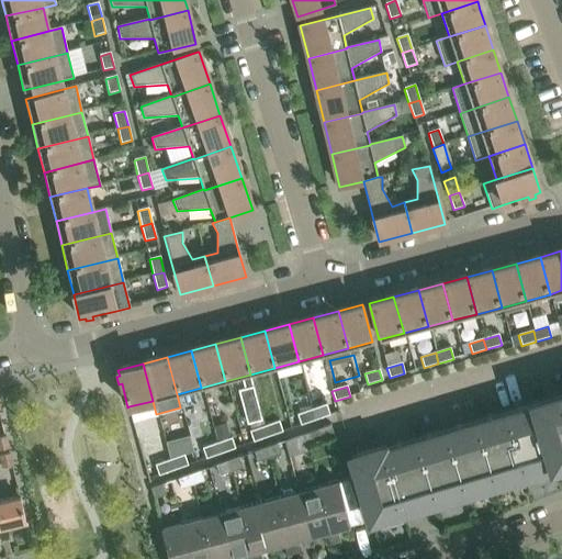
[(370,521),(561,464),(561,404),(386,456),(384,448),(351,458),(370,521)]
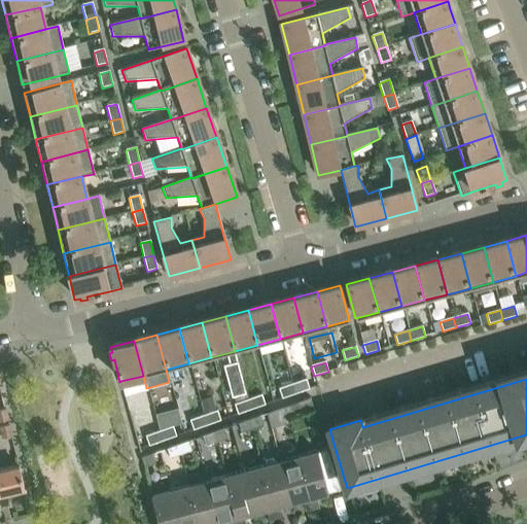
[(306,380),(292,385),(295,394),(309,389),(306,380)]
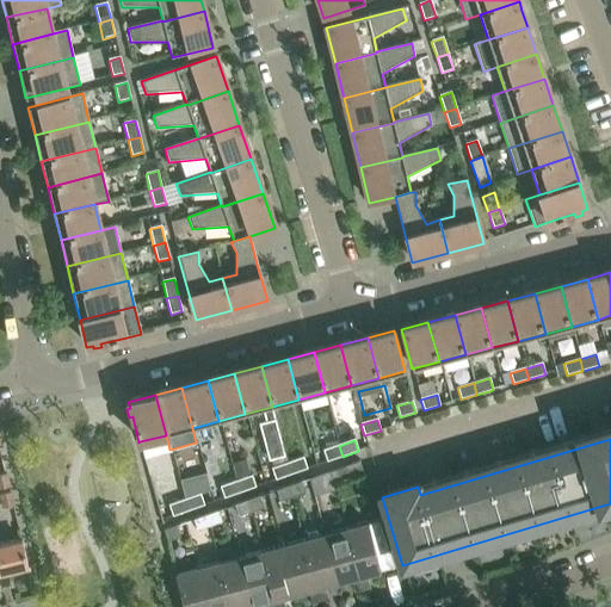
[(343,457),(339,446),(322,451),(327,463),(343,457)]
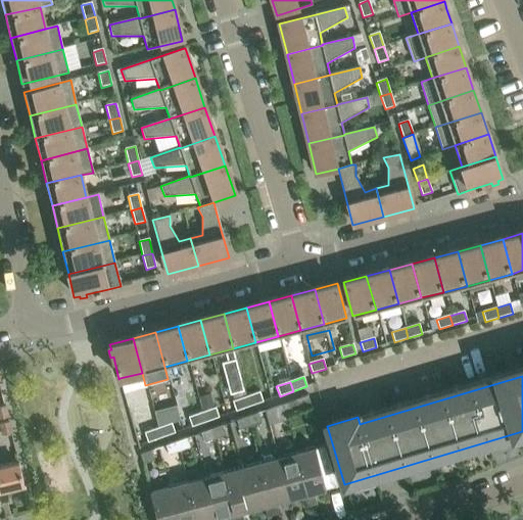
[(259,392),(245,397),(249,407),(263,403),(259,392)]
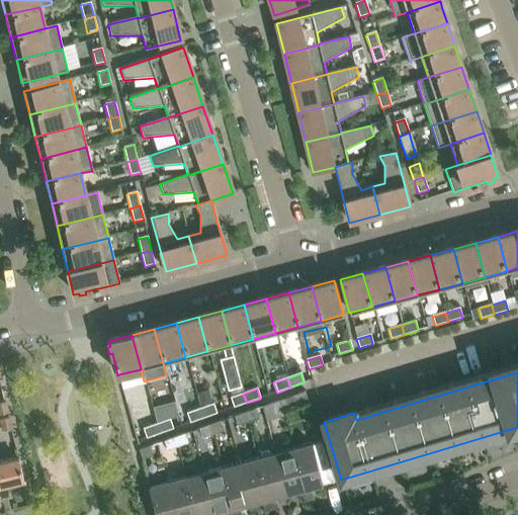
[(283,410),(308,401),(305,392),(279,401),(282,410),(283,410)]
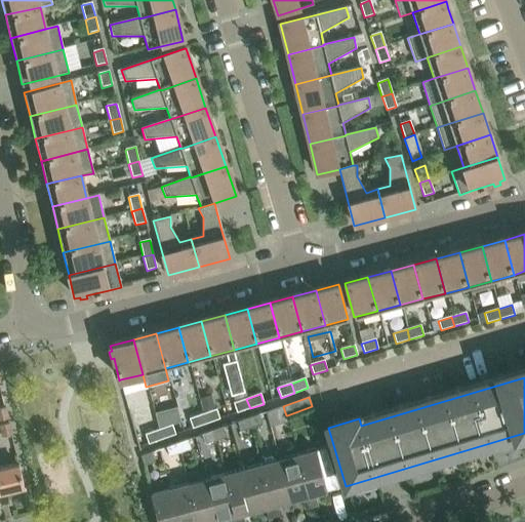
[(250,408),(246,399),(233,404),(237,413),(250,408)]
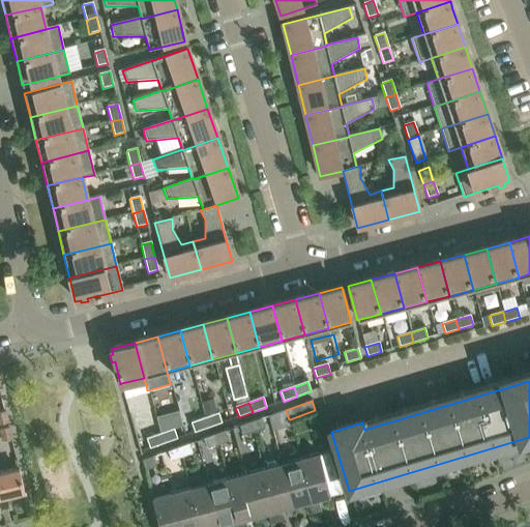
[(292,426),(290,419),(289,419),(286,410),(275,414),(282,430),(292,426)]
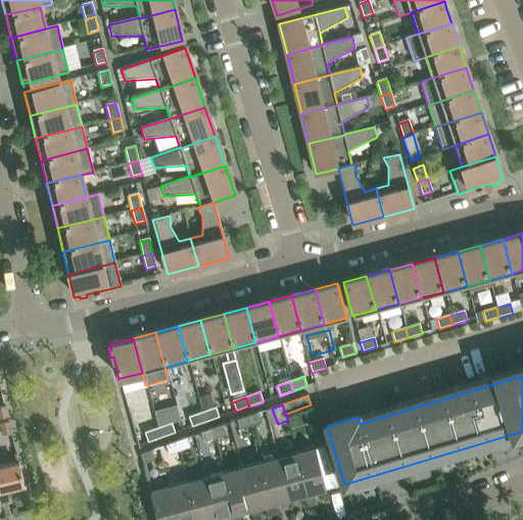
[(216,408),(201,413),(205,423),(219,418),(216,408)]
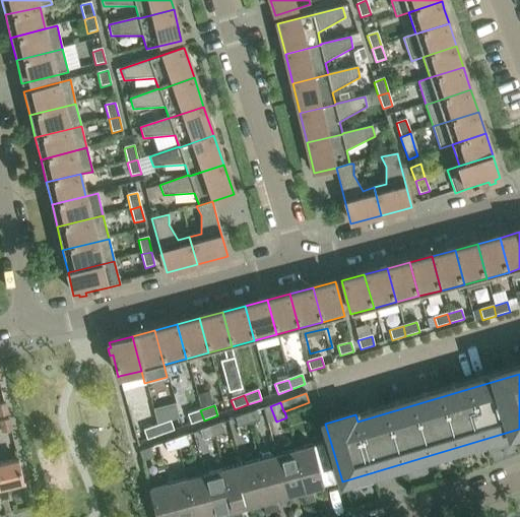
[(204,421),(200,410),(187,415),(190,425),(204,421)]
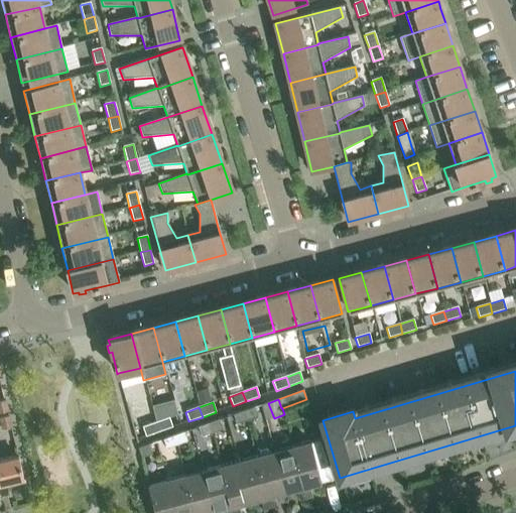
[(258,417),(254,408),(243,412),(246,421),(258,417)]
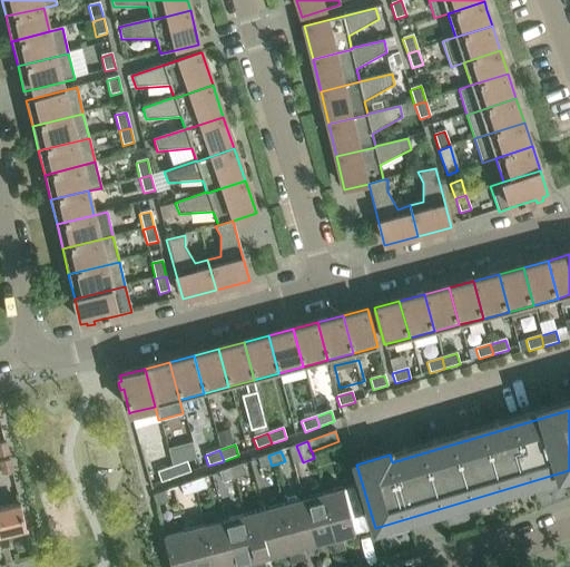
[(272,466),(268,456),(258,459),(262,469),(272,466)]
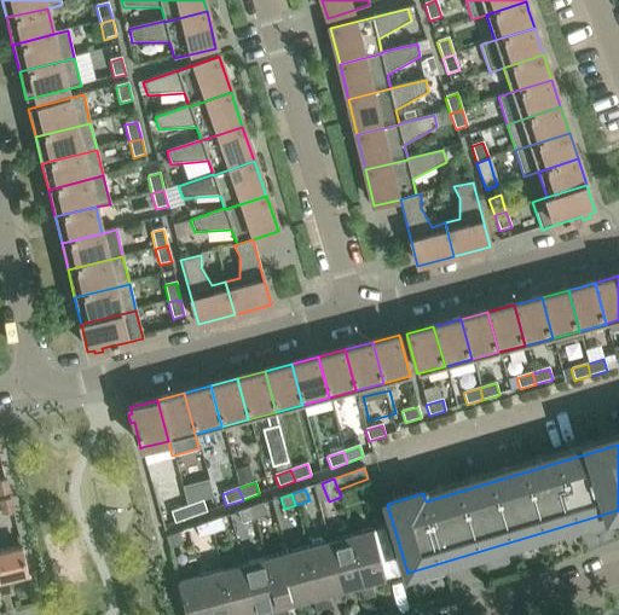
[(13,514),(11,500),(0,502),(0,504),(3,516),(13,514)]
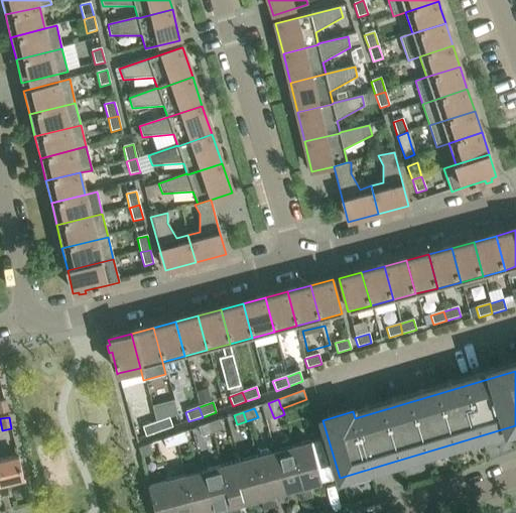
[(169,418),(155,422),(159,432),(172,427),(169,418)]
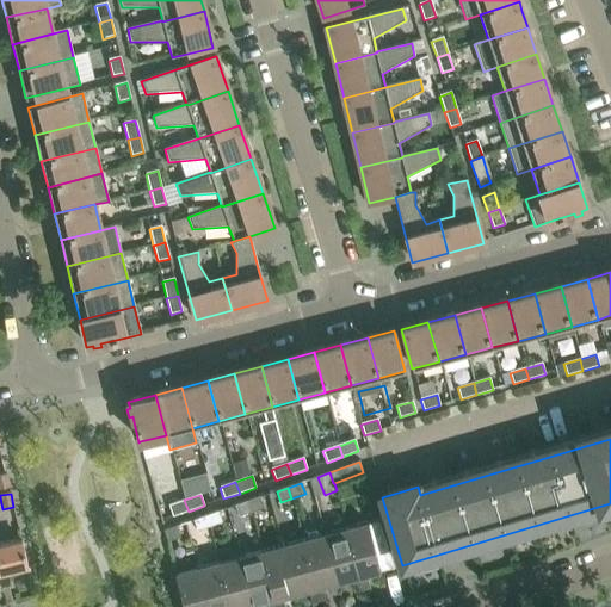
[(264,508),(260,497),(246,502),(250,513),(264,508)]
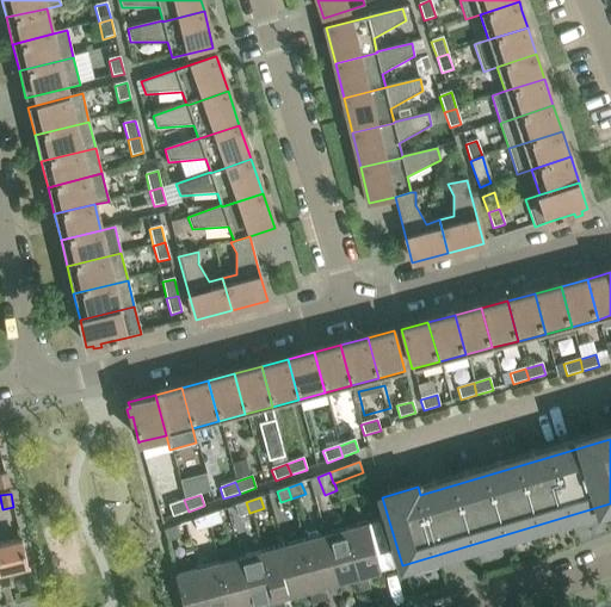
[(168,506),(172,518),(189,512),(184,500),(168,506)]
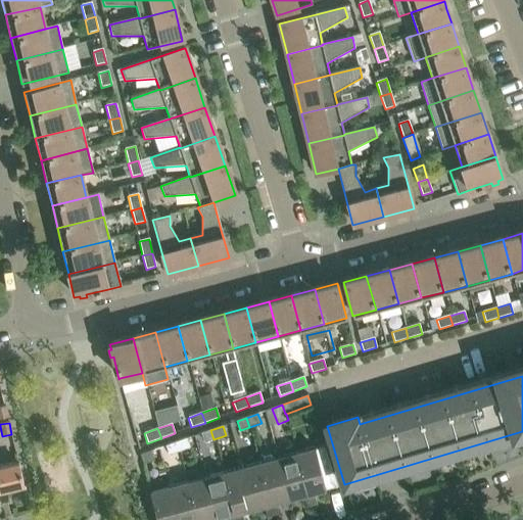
[(214,439),(210,430),(201,434),(204,443),(214,439)]
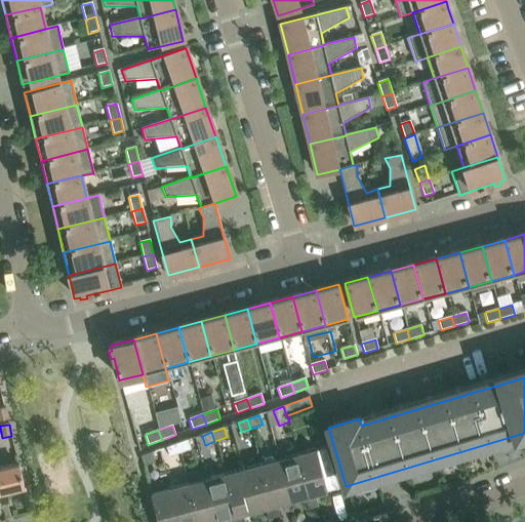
[(191,449),(188,440),(175,445),(178,454),(191,449)]
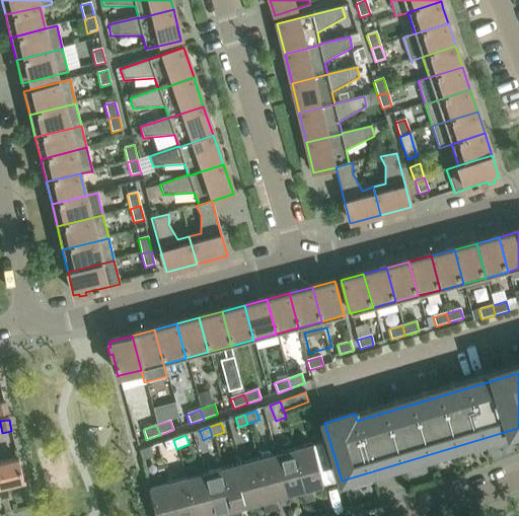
[(176,449),(173,440),(164,443),(167,452),(176,449)]
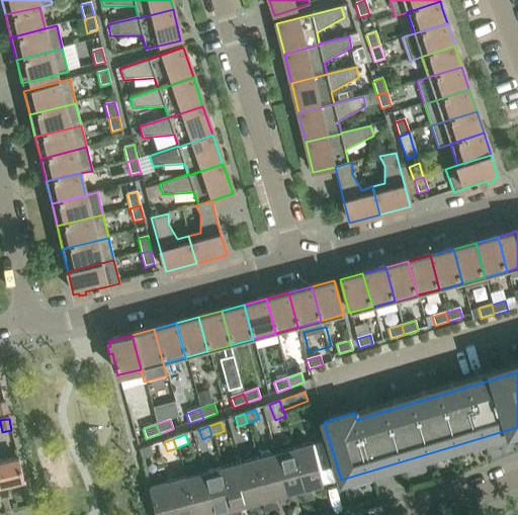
[(332,477),(321,443),(312,445),(311,444),(292,449),(307,502),(313,500),(310,489),(322,486),(321,480),(332,477)]
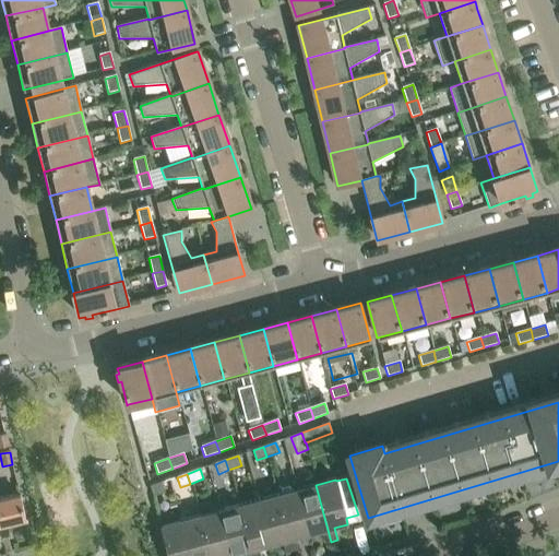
[(165,493),(162,483),(150,486),(153,497),(165,493)]
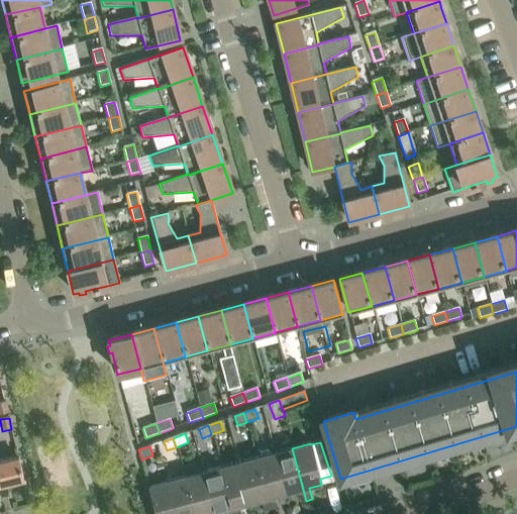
[(306,501),(292,448),(274,453),(284,494),(296,491),(300,503),(306,501)]
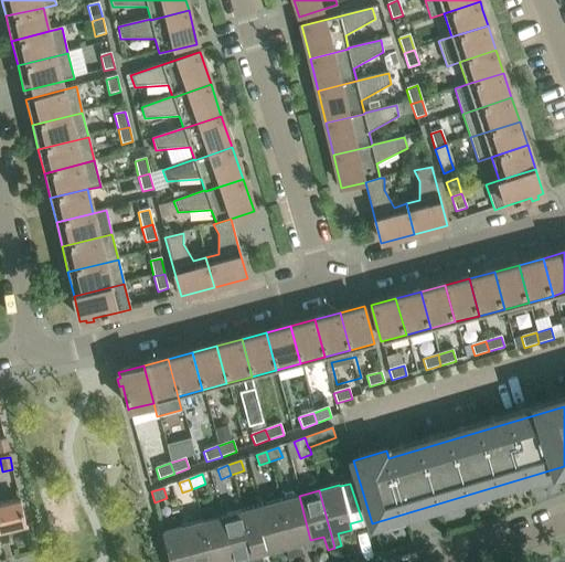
[(310,540),(299,496),(280,501),(295,558),(302,557),(298,543),(310,540)]
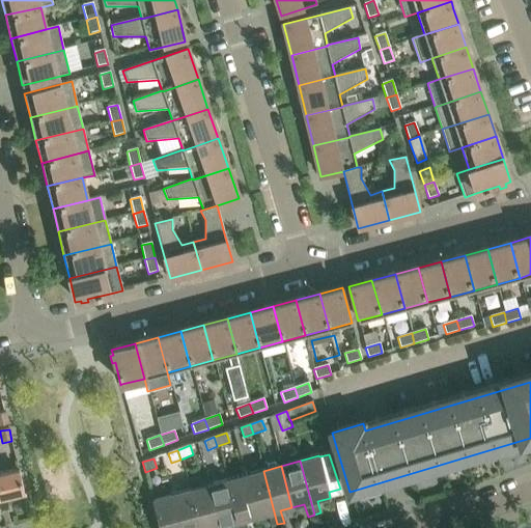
[(0,499),(24,494),(19,470),(0,474),(0,499)]
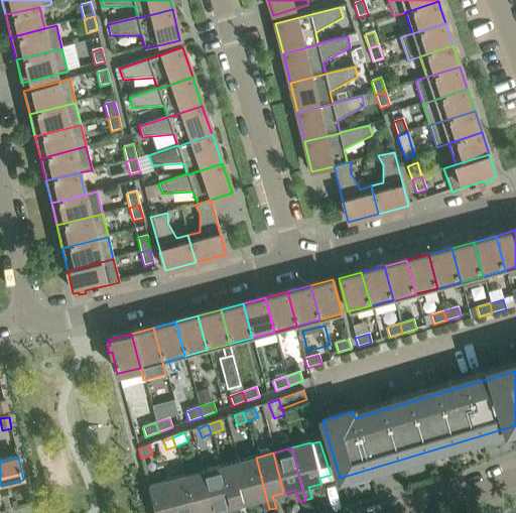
[(269,509),(256,458),(238,463),(248,503),(260,500),(263,511),(269,509)]
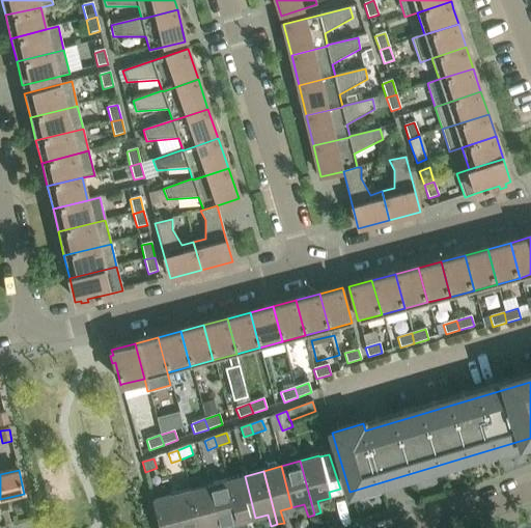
[(255,518),(245,476),(226,481),(238,527),(245,527),(244,521),(255,518)]
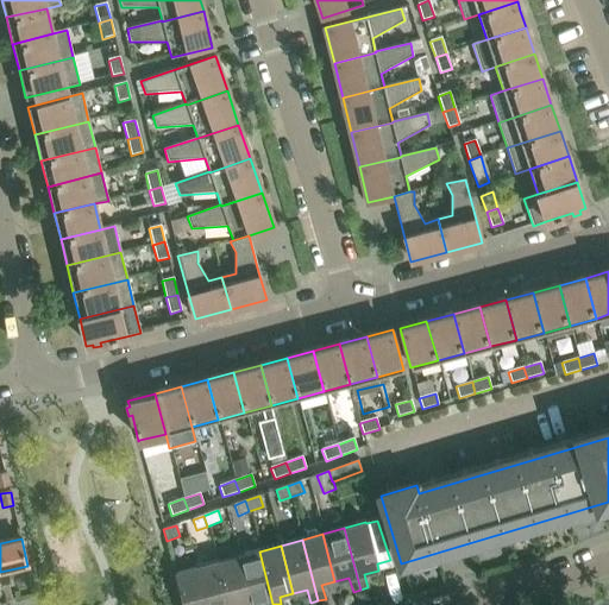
[(272,604),(259,552),(238,556),(251,604),(255,604),(264,600),(264,604),(272,604)]
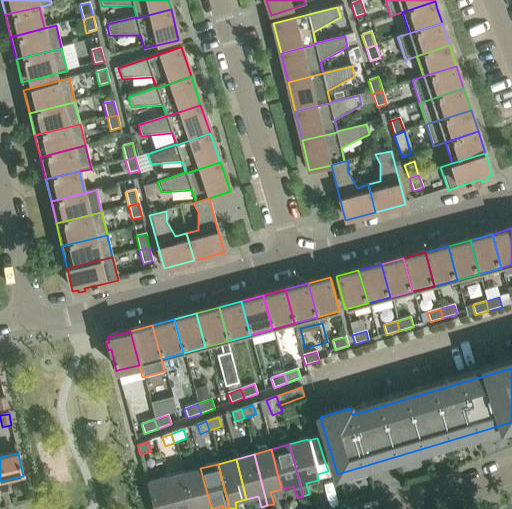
[(211,508),(200,468),(182,473),(191,508),(211,508)]
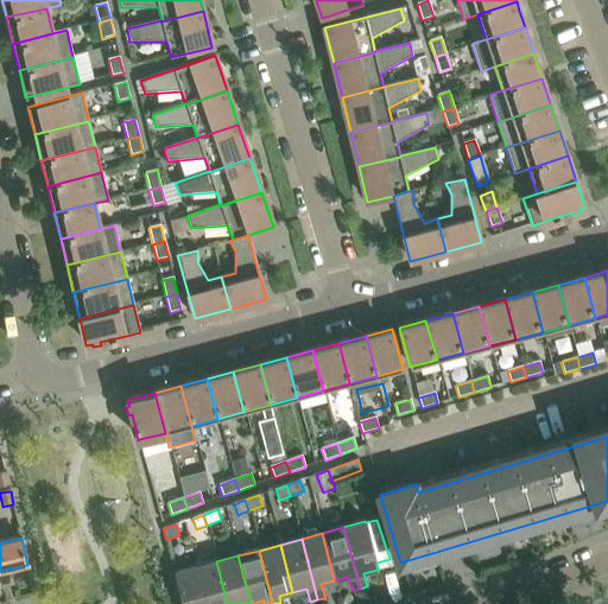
[(227,603),(216,561),(195,567),(204,603),(227,603)]
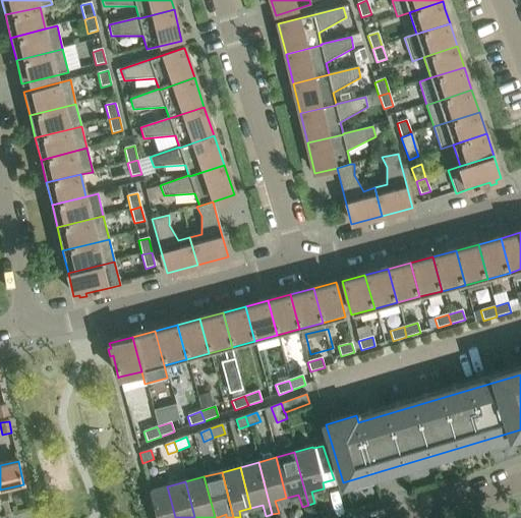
[(175,517),(167,486),(150,491),(156,517),(175,517)]
